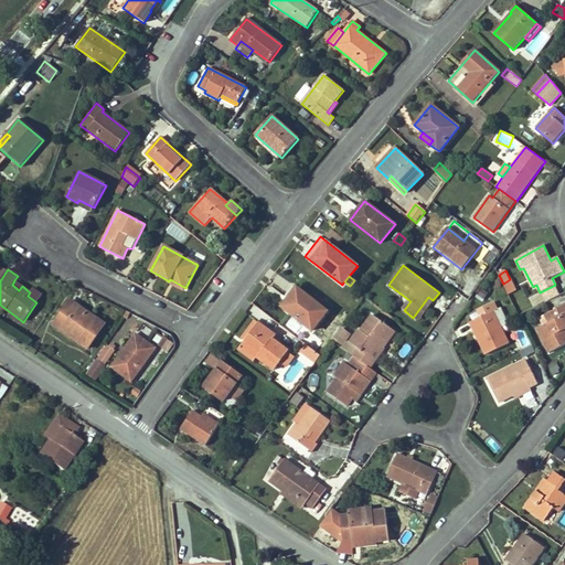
[(183,290),(185,288),(170,279),(169,281),(169,283),(183,290)]
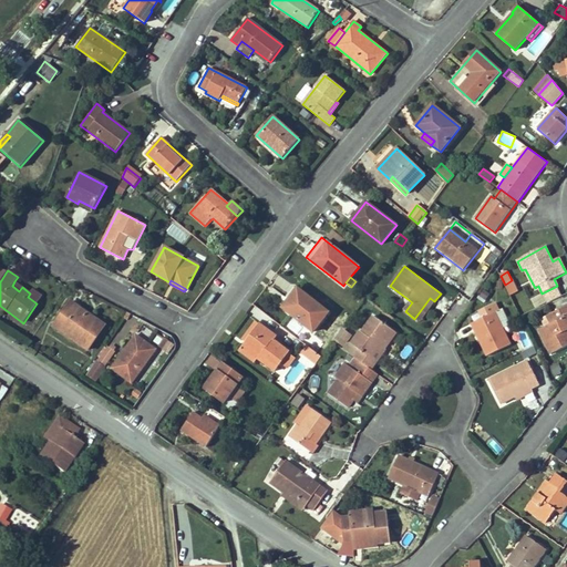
[(505,285),(511,296),(517,292),(512,280),(505,285)]
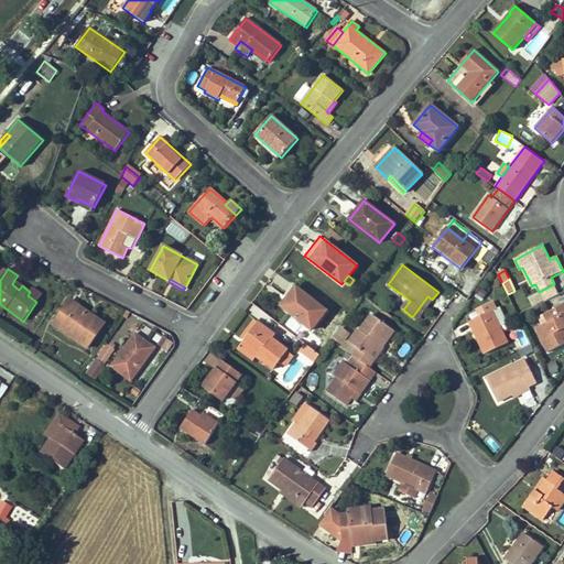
[(19,290),(22,285),(14,280),(12,284),(19,290)]
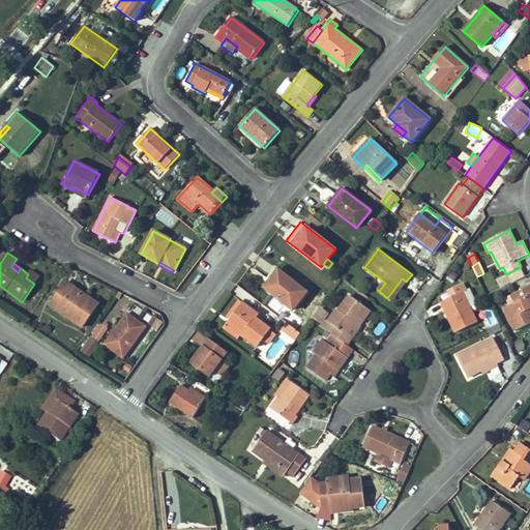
[(521,267),(506,274),(511,284),(525,276),(521,267)]
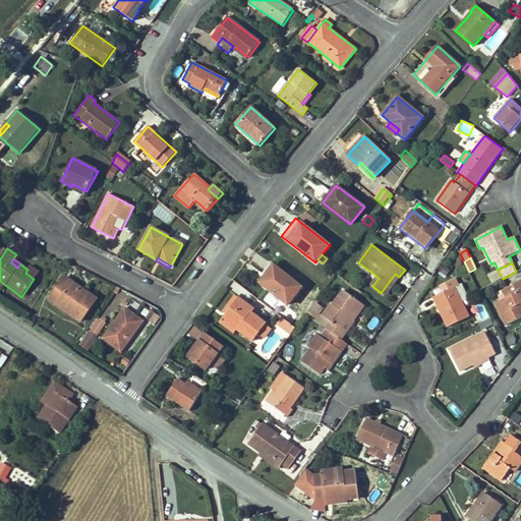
[(27,270),(25,273),(34,279),(39,273),(30,266),(27,270)]
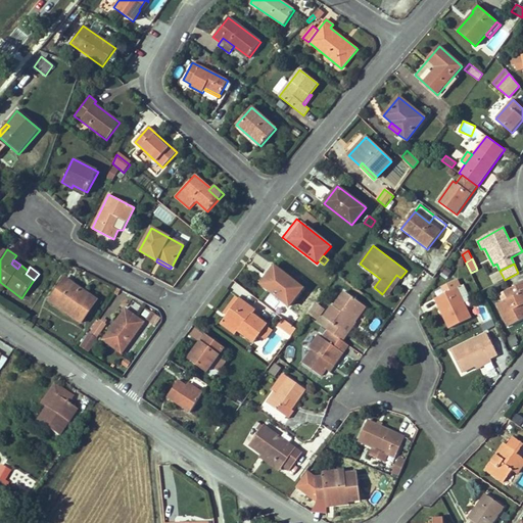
[(275,267),(262,284),(289,306),(302,289),(275,267)]
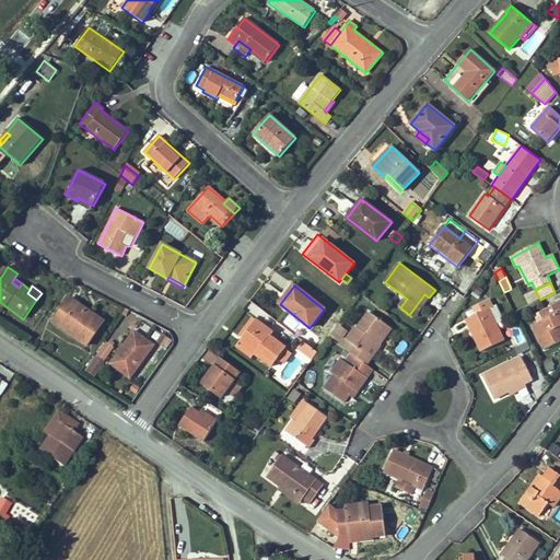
[(415,318),(429,298),(424,294),(409,315),(415,318)]
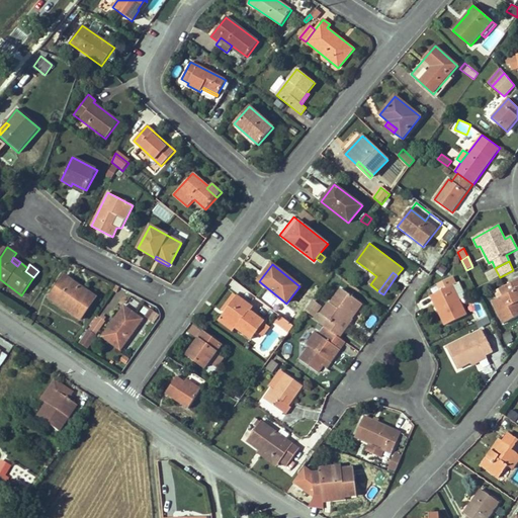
[(64,309),(80,320),(96,297),(64,275),(51,294),(66,305),(64,309)]
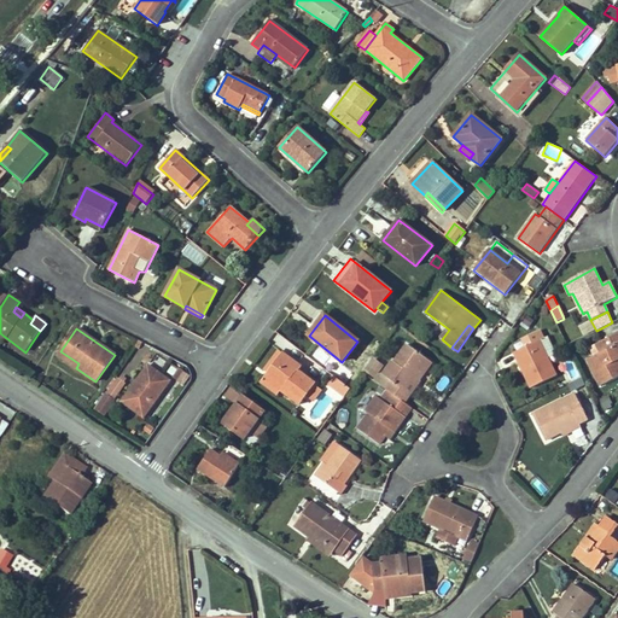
[(513,354),(518,362),(520,361),(526,372),(524,373),(531,389),(557,375),(548,359),(540,342),(544,338),(541,331),(523,339),(526,347),(513,354)]
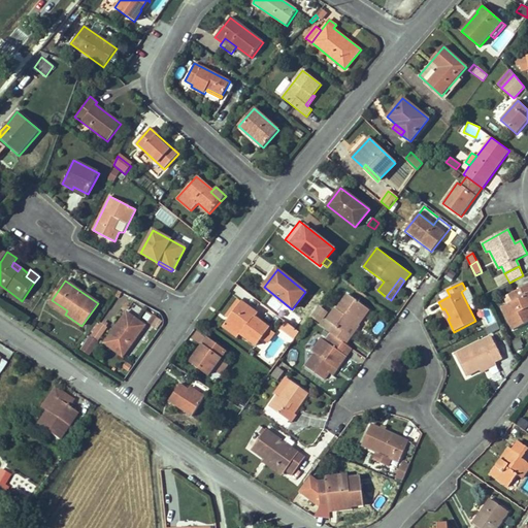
[(513,330),(527,322),(527,318),(524,310),(527,307),(527,284),(508,294),(513,302),(501,307),(513,330)]
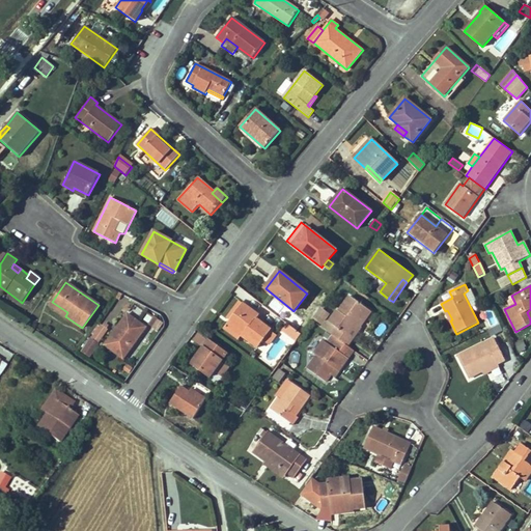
[(468,290),(464,294),(471,308),(478,305),(471,289),(468,290)]
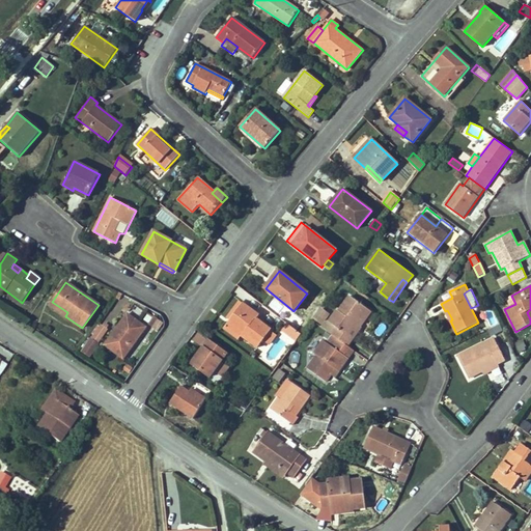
[(347,346),(353,339),(348,335),(356,325),(360,328),(371,312),(350,296),(338,311),(337,310),(329,322),(334,326),(329,333),(338,339),(347,346)]
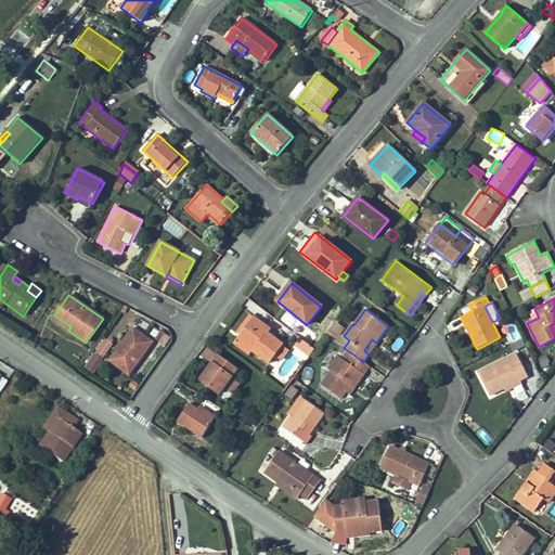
[(241,335),(254,318),(250,314),(236,333),(241,335)]
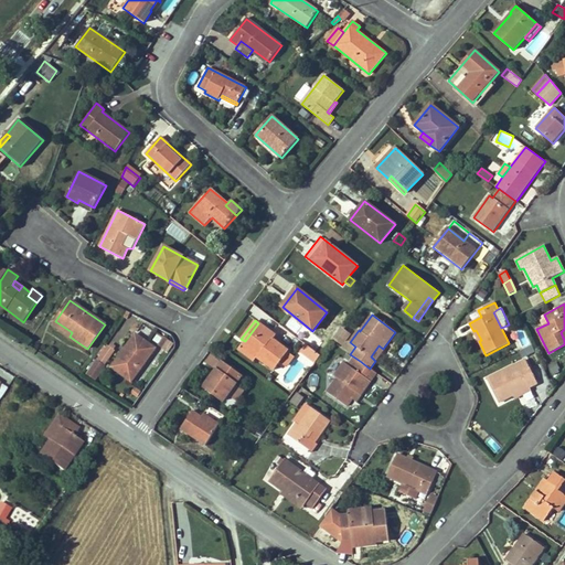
[(72,332),(55,321),(53,326),(70,337),(72,332)]
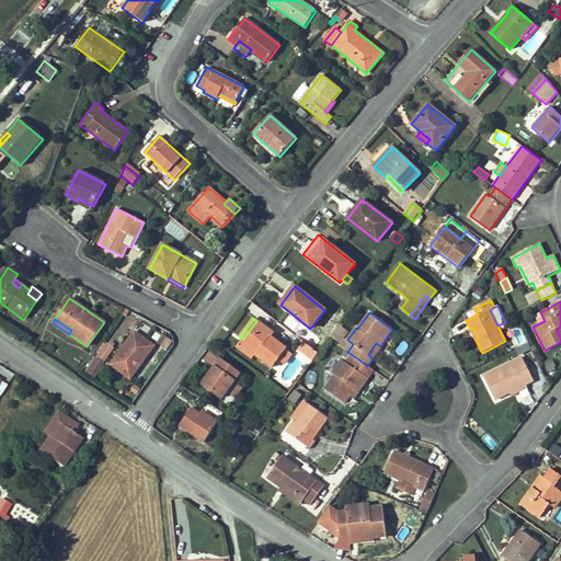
[(271,338),(274,333),(256,321),(243,339),(237,346),(253,358),(255,355),(272,367),(278,359),(286,350),(286,348),(271,338)]
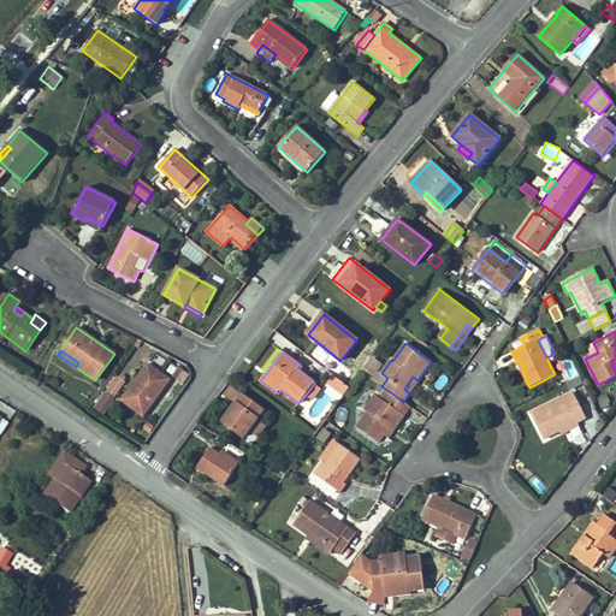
[(373,359),(365,371),(373,375),(381,365),(373,359)]
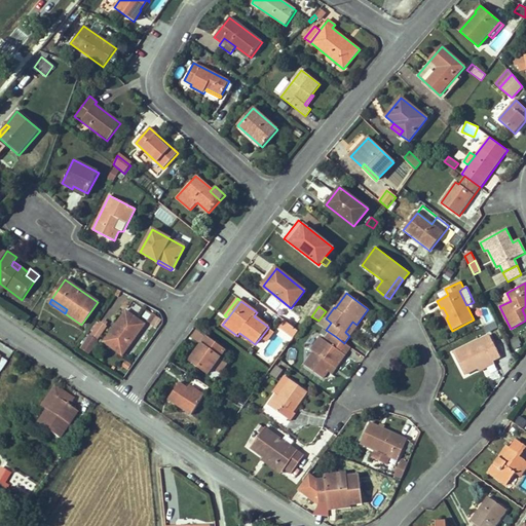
[(104,342),(122,355),(145,325),(126,311),(104,342)]
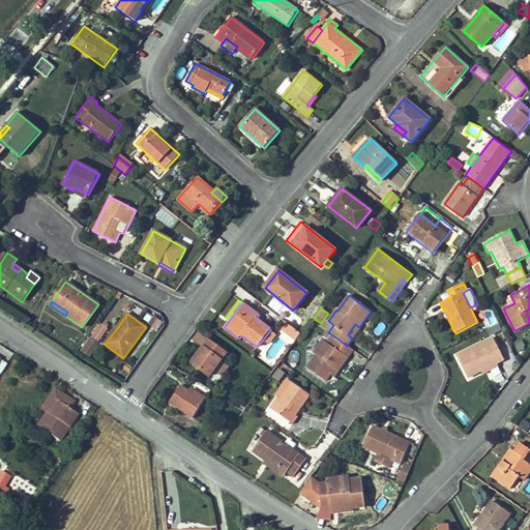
[(300,333),(287,323),(282,330),(295,341),(300,333)]
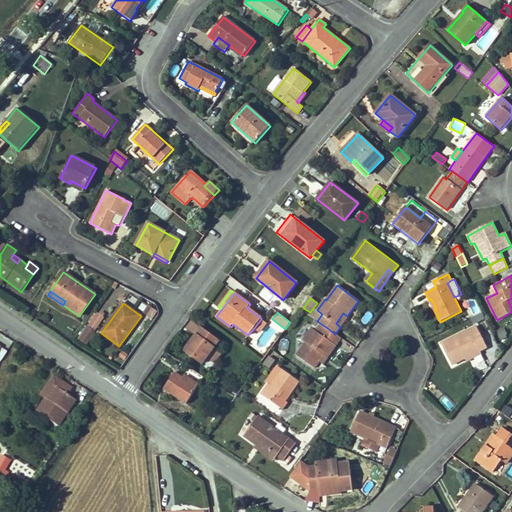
[(336,323),(340,327),(347,316),(343,313),(336,323)]
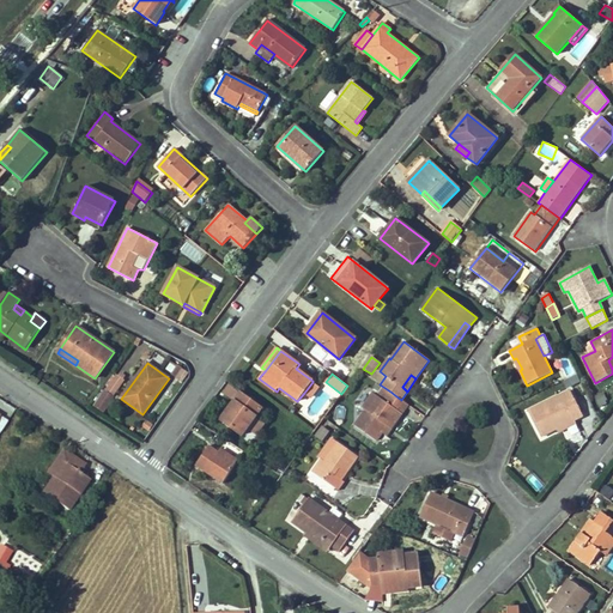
[(107,393),(111,396),(120,384),(115,381),(107,393)]
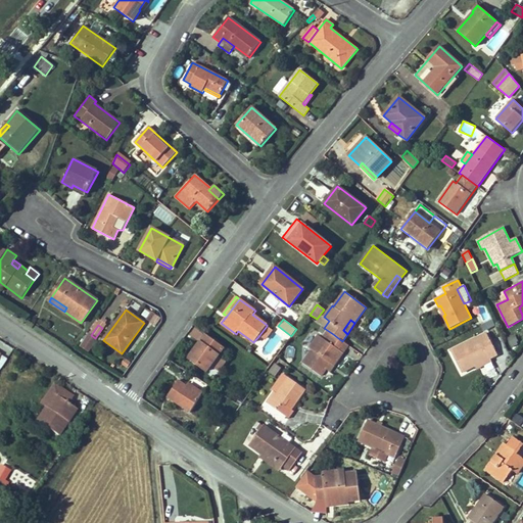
[(259,335),(265,339),(272,330),(267,326),(259,335)]
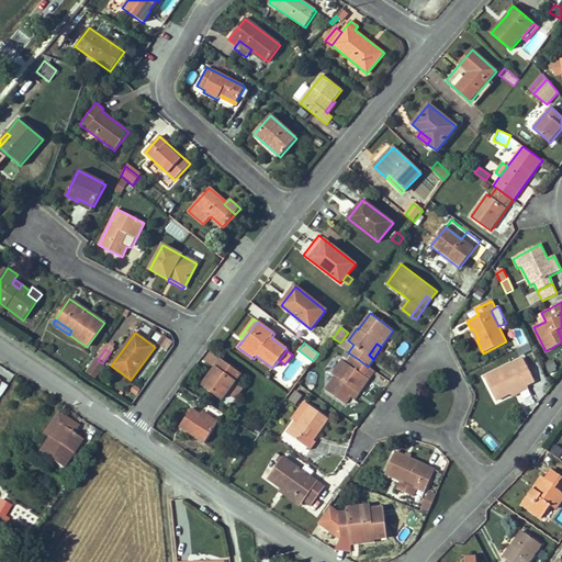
[(205,359),(216,368),(221,361),(211,352),(205,359)]
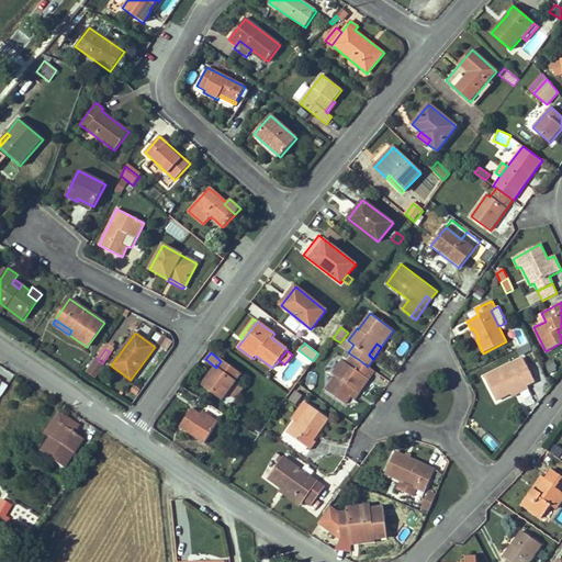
[(535,381),(523,358),(484,377),(496,401),(510,394),(527,385),(535,381)]
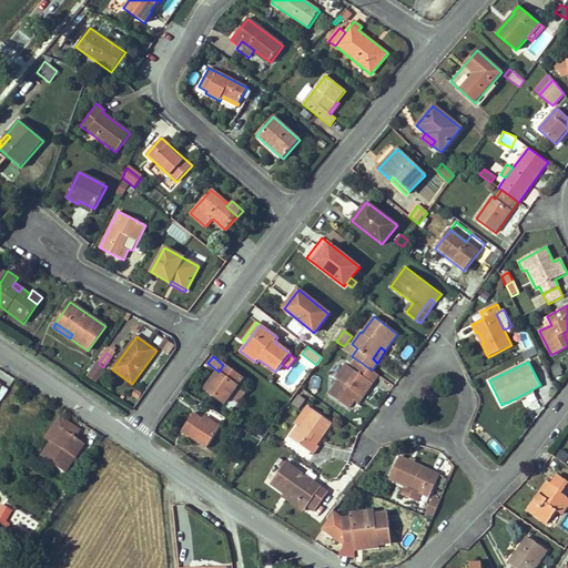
[(98,363),(89,376),(95,381),(104,368),(103,367),(99,364),(98,363)]
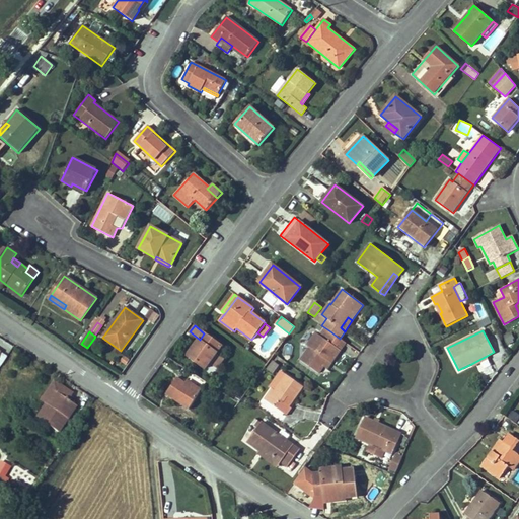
[(300,360),(319,373),(324,367),(328,361),(331,363),(346,343),(340,339),(330,331),(324,339),(315,352),(309,348),(300,360)]
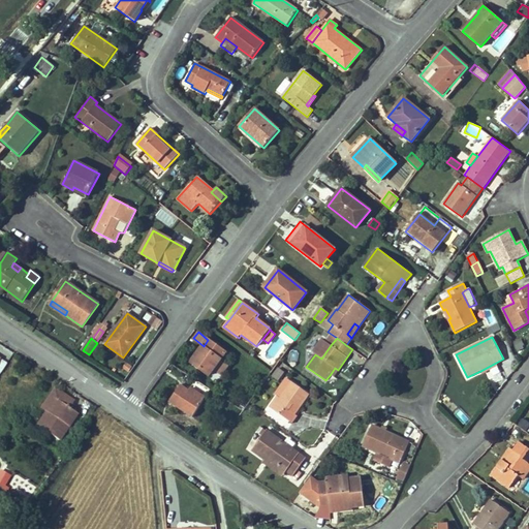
[(322,339),(313,352),(315,354),(321,359),(331,345),(322,339)]
